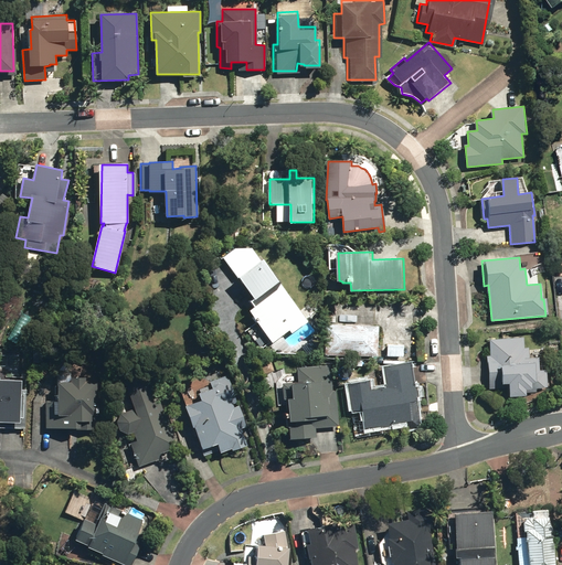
[(251,311),(274,342),(290,331),(292,333),(309,321),(264,260),(240,277),(255,299),(251,301),(255,308),(251,311)]
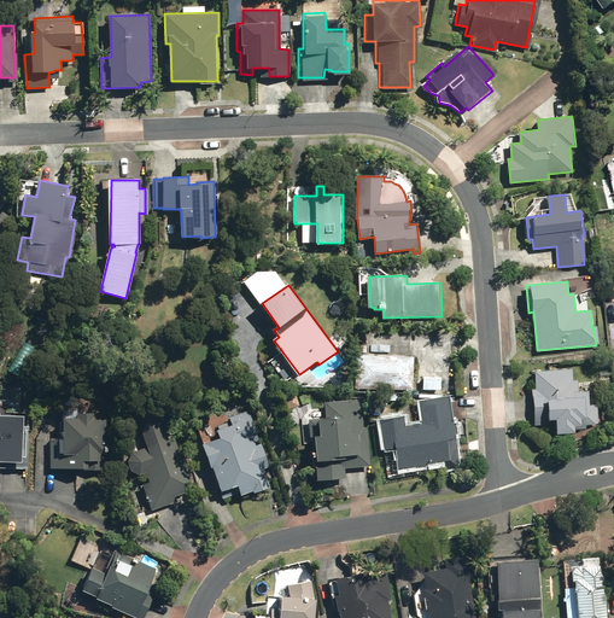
[(354,388),(411,390),(413,356),(355,354),(354,388)]
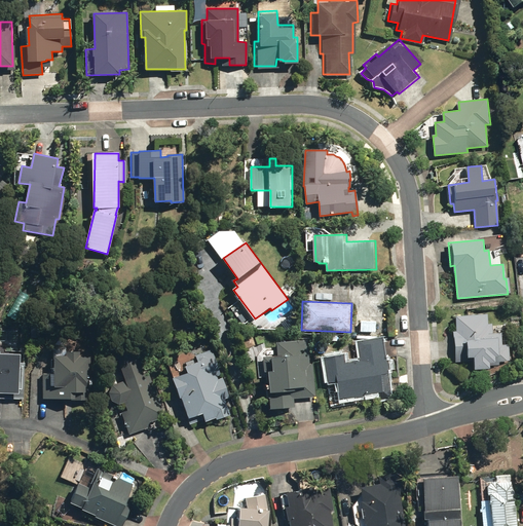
[(474,358),(475,370),(490,369),(490,363),(495,363),(495,357),(497,357),(497,362),(508,362),(507,344),(501,345),(500,334),(491,334),(491,324),(487,324),(487,315),(452,316),(454,362),(467,362),(465,355),(469,355),(469,358),(474,358)]
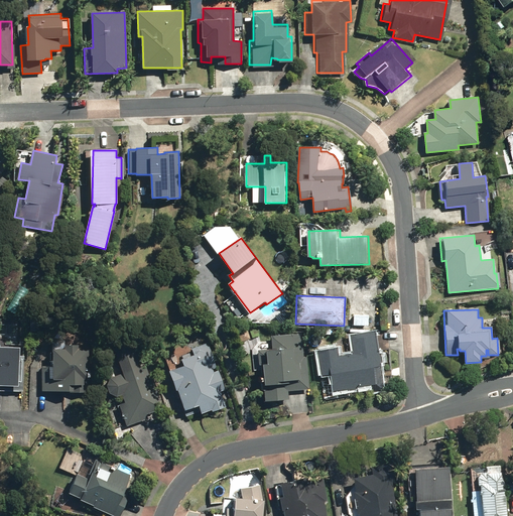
[(353,326),(366,326),(366,315),(353,315),(353,326)]
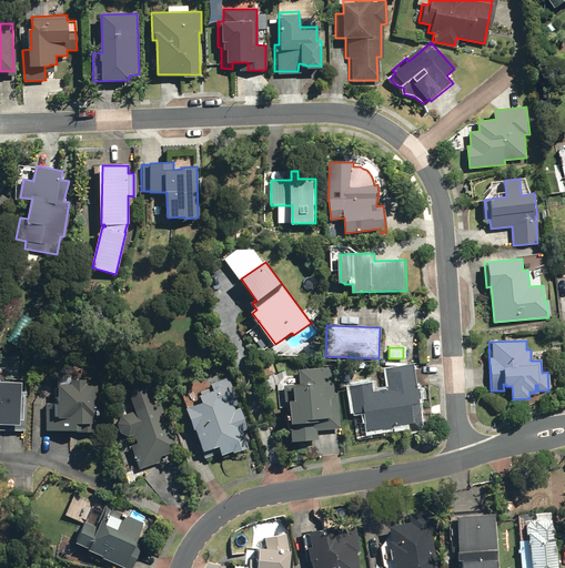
[(364,413),(366,430),(384,428),(384,429),(394,428),(393,426),(419,423),(412,364),(385,367),(387,389),(372,392),(371,383),(347,385),(351,414),(364,413)]
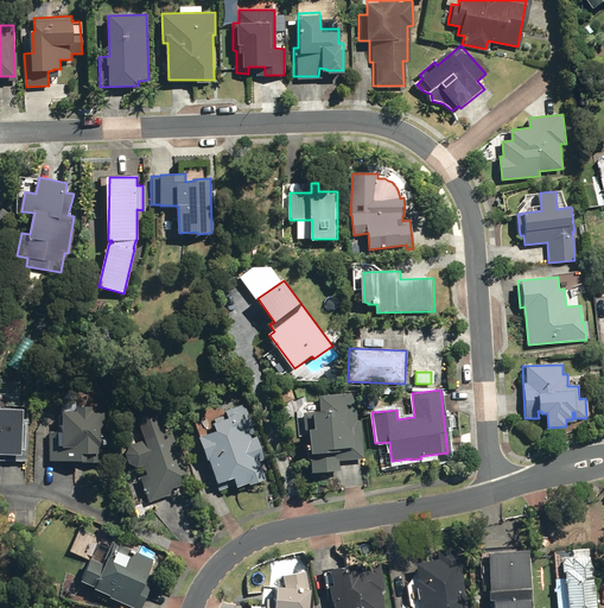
[(311,447),(313,473),(341,472),(339,461),(363,460),(360,420),(355,420),(353,393),(318,396),(320,411),(304,412),(305,430),(311,430),(313,447),(311,447)]
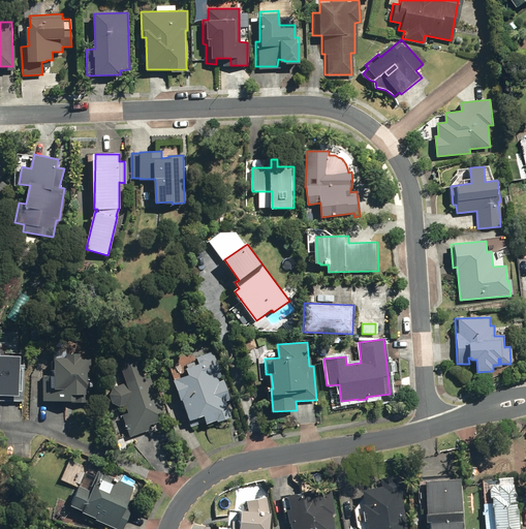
[(42,401),(89,401),(89,389),(91,389),(91,359),(81,359),(81,351),(67,352),(67,358),(55,358),(55,376),(42,375),(42,401)]
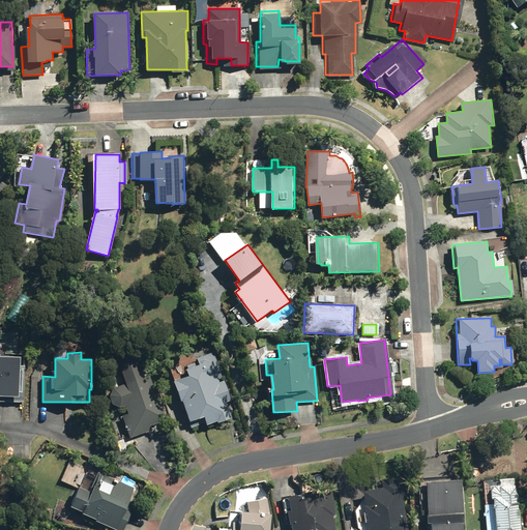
[(204,417),(207,424),(216,421),(217,422),(230,418),(225,402),(229,400),(222,381),(218,382),(216,378),(220,378),(211,352),(196,358),(199,365),(187,370),(189,376),(174,381),(181,401),(182,401),(191,421),(204,417)]
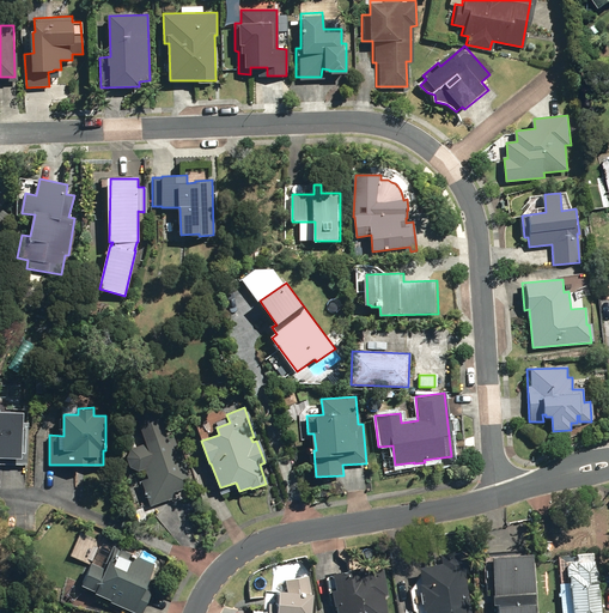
[(0,463),(25,465),(28,423),(24,423),(24,413),(0,411),(0,463)]
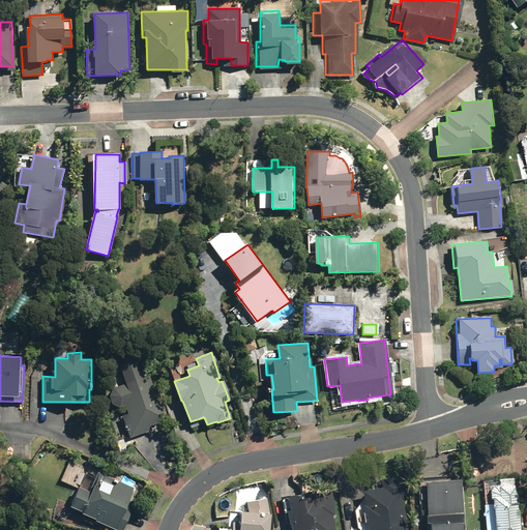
[(120,415),(128,437),(153,428),(152,423),(158,420),(155,413),(163,411),(143,355),(118,364),(124,382),(111,387),(109,395),(111,403),(118,406),(123,404),(126,413),(120,415)]
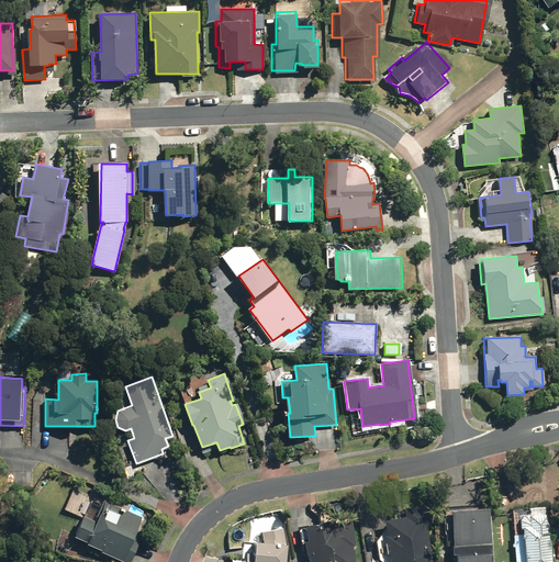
[(101,552),(123,561),(129,561),(140,541),(136,539),(141,518),(107,502),(98,523),(86,517),(76,537),(89,543),(88,544),(102,551),(101,552)]
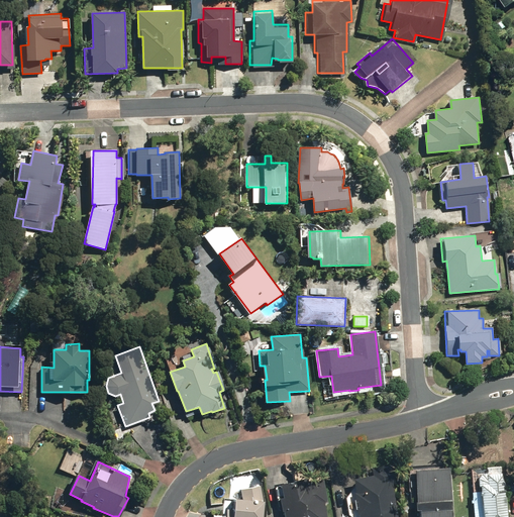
[(351,516),(397,516),(393,484),(395,484),(393,467),(388,468),(388,466),(378,467),(378,469),(372,470),(373,477),(355,480),(356,485),(346,498),(348,515),(351,516)]
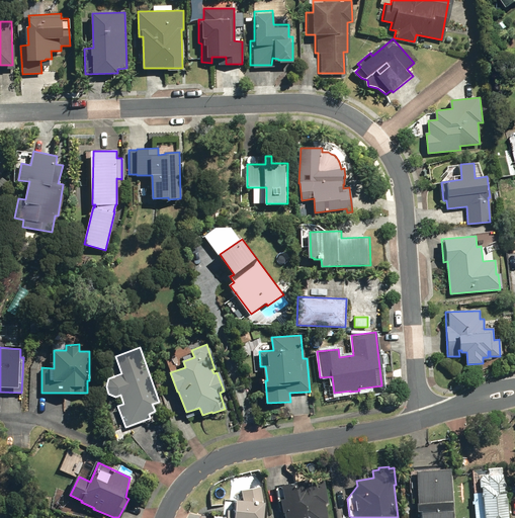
[(484,488),(486,517),(509,517),(506,473),(503,475),(502,467),(489,468),(490,476),(485,476),(481,481),(481,488),(484,488)]
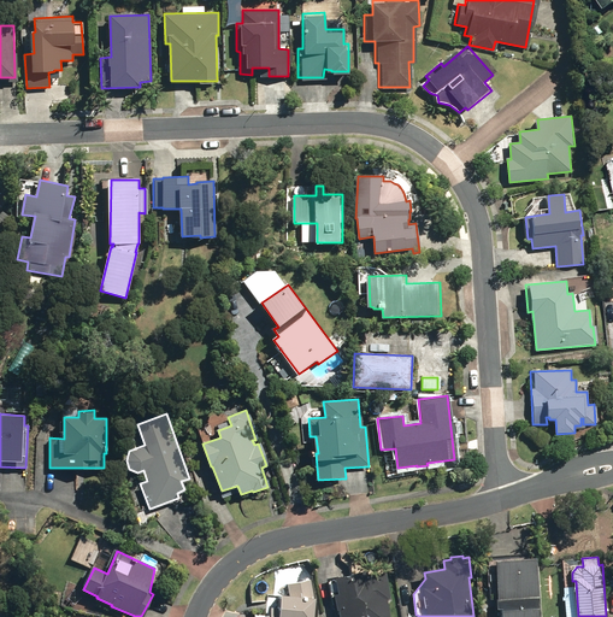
[(504,610),(504,616),(540,616),(538,559),(499,560),(500,610),(504,610)]
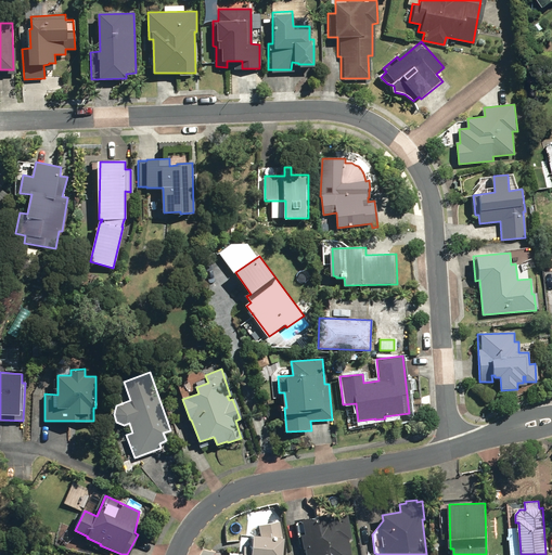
[(350,554),(348,541),(351,541),(346,516),(332,518),(331,515),(304,520),(306,534),(302,536),(305,550),(306,550),(306,554),(350,554)]
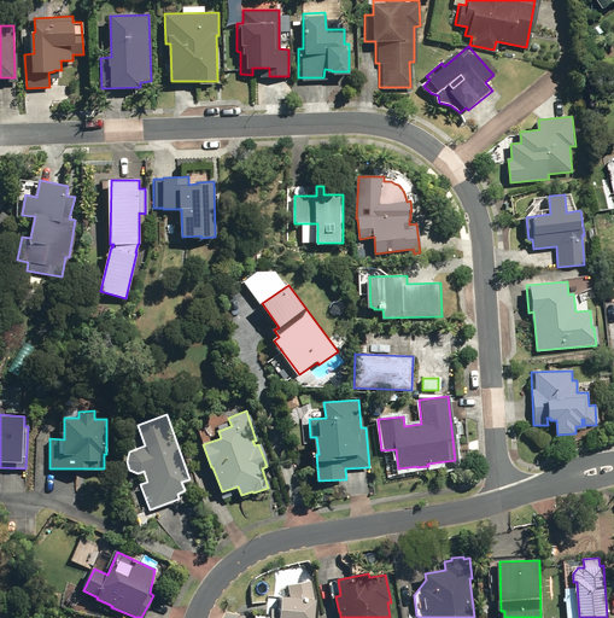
[(54,590),(62,593),(65,584),(54,581),(51,592),(54,593),(54,590)]
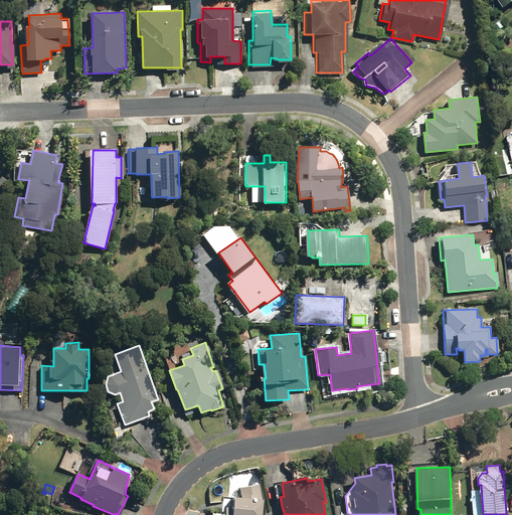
[(262,514),(264,500),(262,500),(258,484),(240,488),(243,498),(237,498),(236,509),(227,508),(226,514),(211,513),(210,514),(262,514)]
